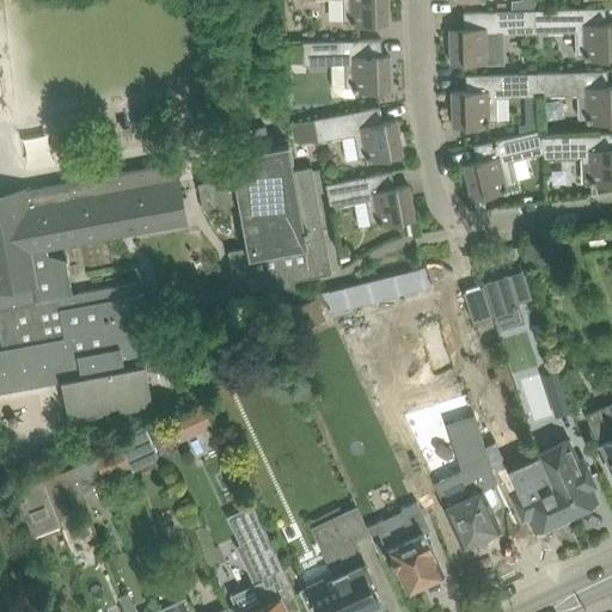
[(384,0),(340,0),(341,20),(349,20),(350,25),(352,25),(361,25),(385,24),(384,0)]
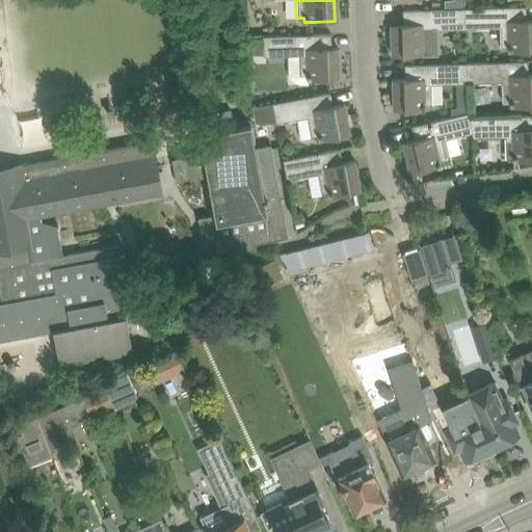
[(525,6),(462,8),(463,29),(499,28),(499,48),(507,48),(507,52),(531,51),(531,20),(525,20),(525,6)]
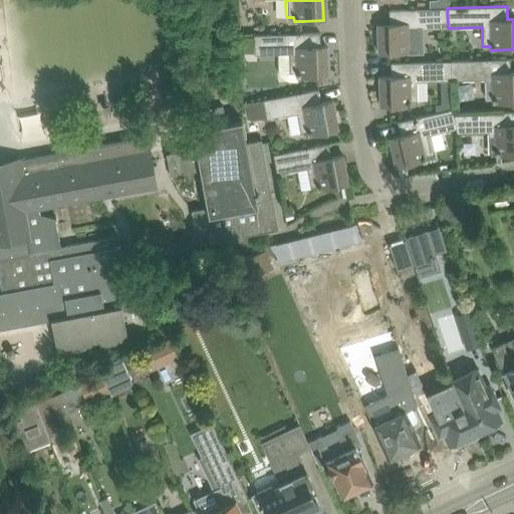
[(388,23),(375,24),(376,53),(423,52),(422,29),(448,28),(447,8),(388,10),(388,23)]
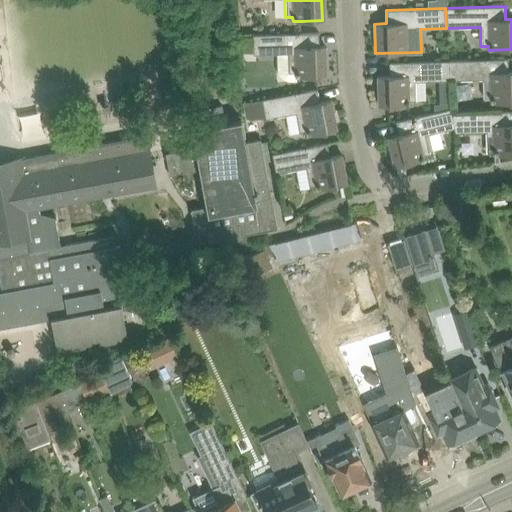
[(317,33),(297,34),(251,35),(252,55),(286,54),(287,73),(294,73),(294,76),(324,76),(323,46),(317,46),(317,33)]
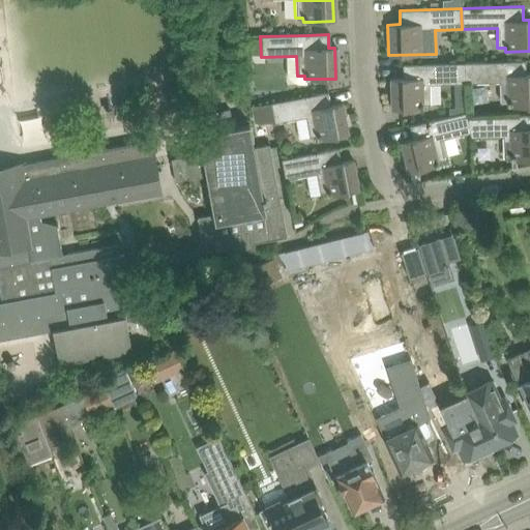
[(504,62),(463,63),(464,83),(499,82),(499,102),(507,102),(507,107),(529,105),(529,74),(525,75),(525,61),(504,62)]
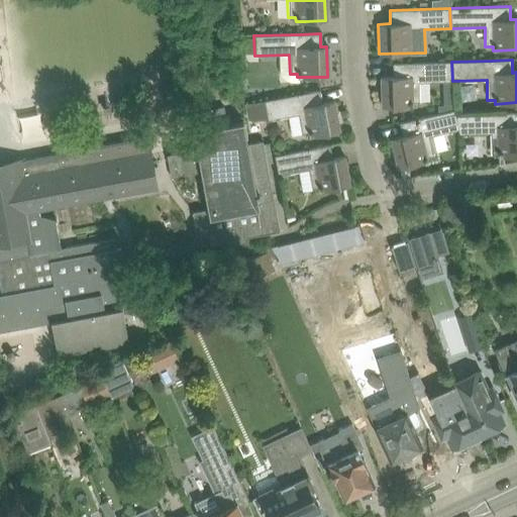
[(418,83),(452,81),(451,62),(392,64),(392,77),(380,77),(381,107),(411,106),(411,102),(418,102),(418,83)]
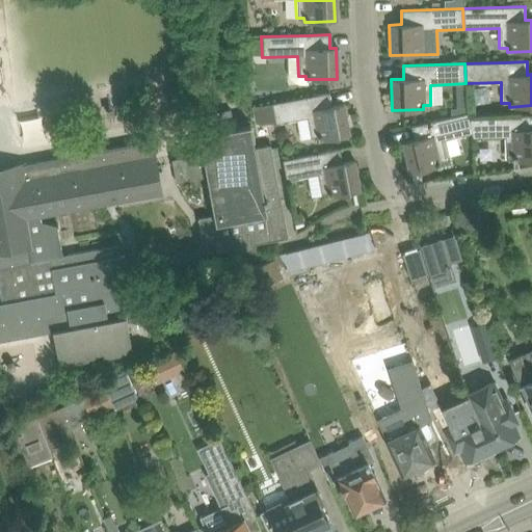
[(308,97),(271,103),(274,124),(297,120),(301,138),(317,136),(318,140),(327,138),(348,134),(343,104),(330,106),(328,92),(308,97)]
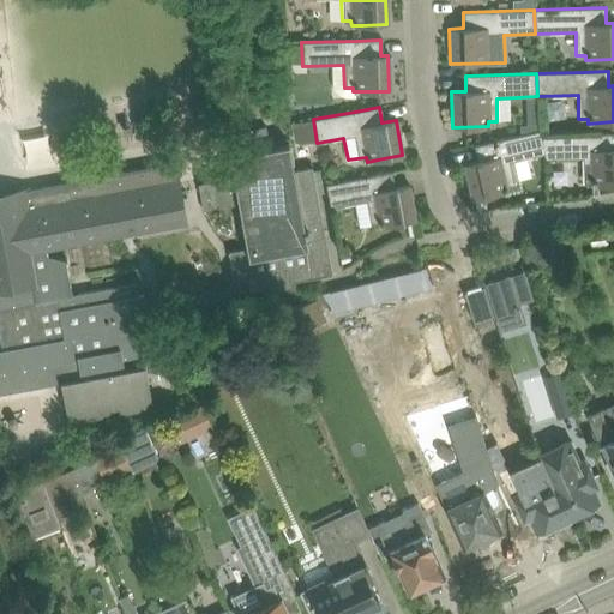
[(315,136),(312,119),(301,121),(294,122),(298,144),(300,145),(317,143),(315,136)]
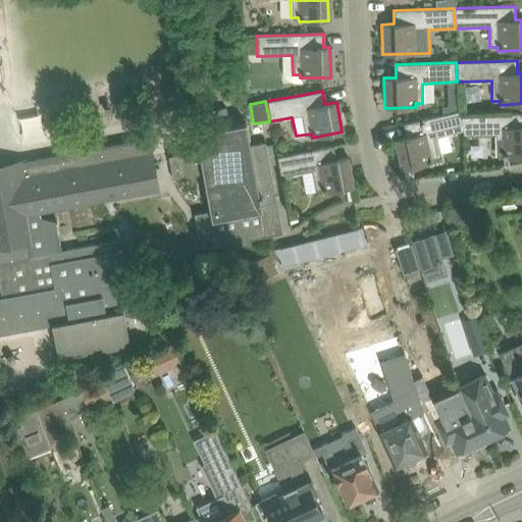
[(432,138),(461,131),(460,116),(458,111),(403,124),(406,137),(394,140),(401,169),(430,162),(429,158),(436,157),(432,138)]
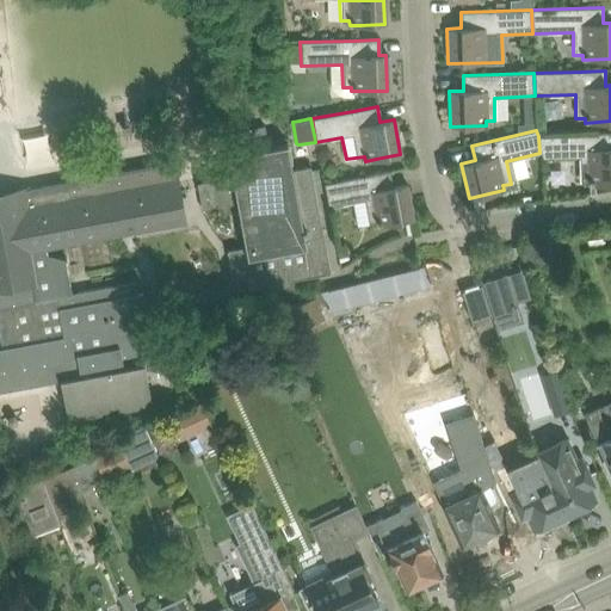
[(609,133),(538,136),(539,153),(541,159),(579,158),(579,180),(587,180),(588,185),(610,184),(610,148),(609,149),(609,133)]
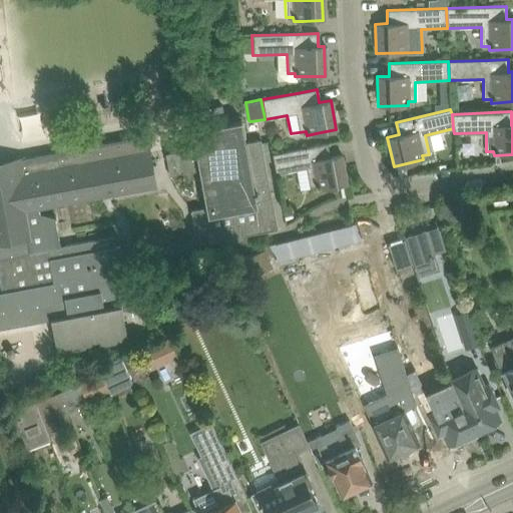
[(277,228),(263,152),(261,140),(244,143),(240,121),(191,130),(194,147),(166,153),(170,174),(199,168),(206,205),(191,208),(197,242),(277,228)]
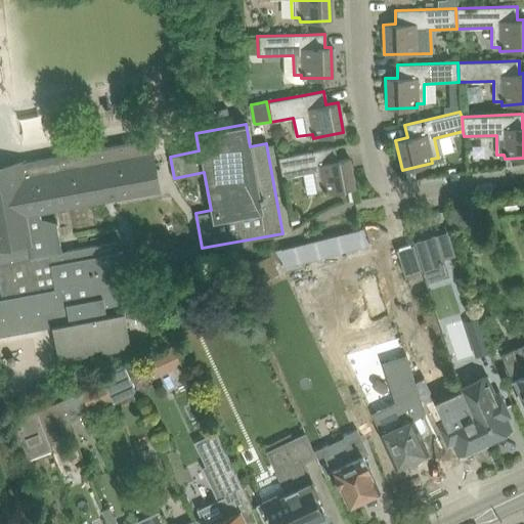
[(0,334),(52,323),(59,361),(131,347),(124,310),(121,311),(119,301),(123,300),(121,290),(130,288),(128,278),(123,250),(127,249),(123,230),(95,236),(97,244),(61,251),(56,222),(41,218),(39,211),(157,189),(151,161),(149,149),(147,138),(126,142),(25,161),(0,165),(0,288),(2,298),(0,298),(0,334)]
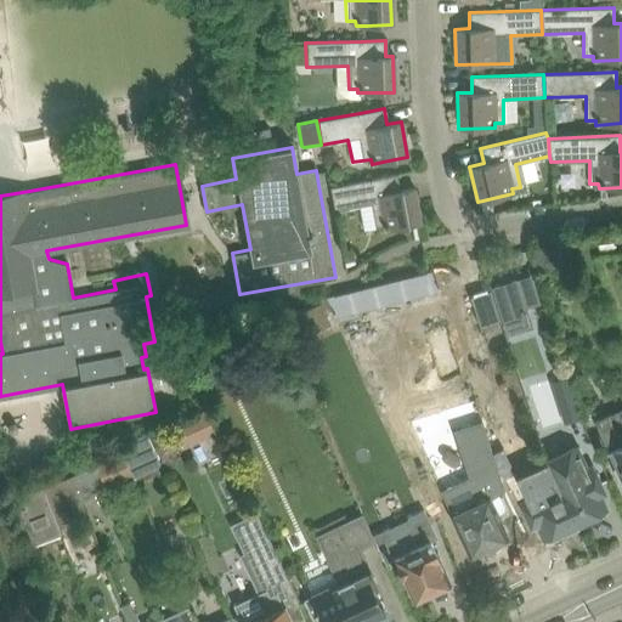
[(369,204),(374,226),(383,225),(384,230),(419,224),(413,187),(399,190),(396,175),(328,187),(333,210),(369,204)]
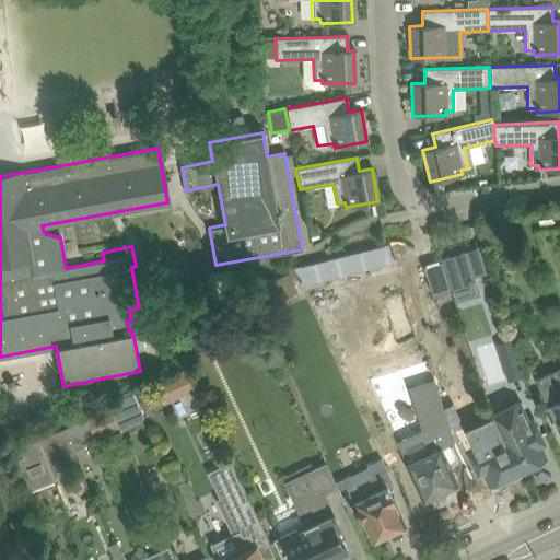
[(506,237),(502,218),(477,224),(481,243),(506,237)]
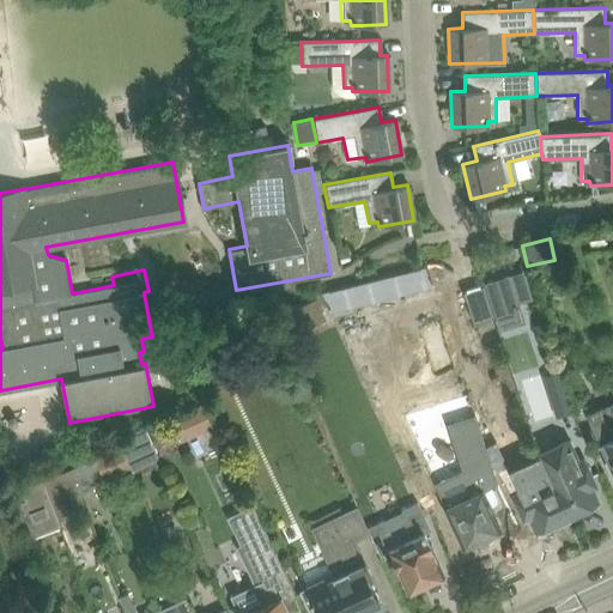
[(526,322),(510,275),(485,283),(501,331),(526,322)]
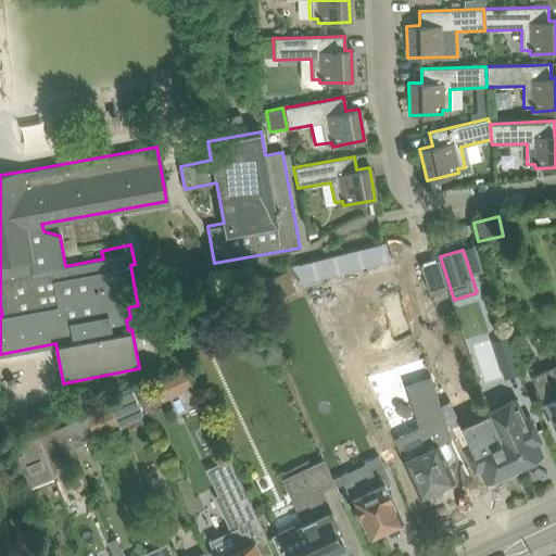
[(447,287),(439,258),(421,265),(430,293),(447,287)]
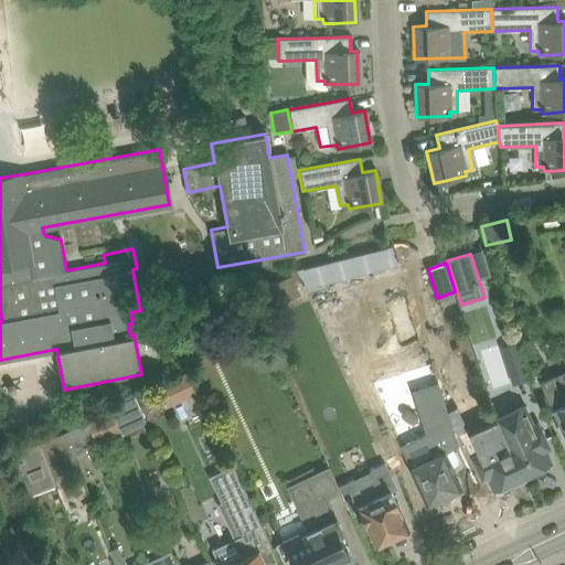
[(377,269),(348,278),(352,294),(382,285),(377,269)]
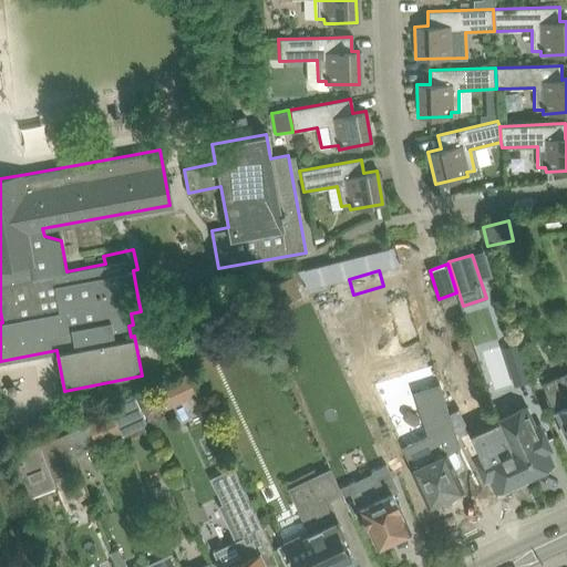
[(168,388),(178,406),(197,398),(188,378),(168,388)]
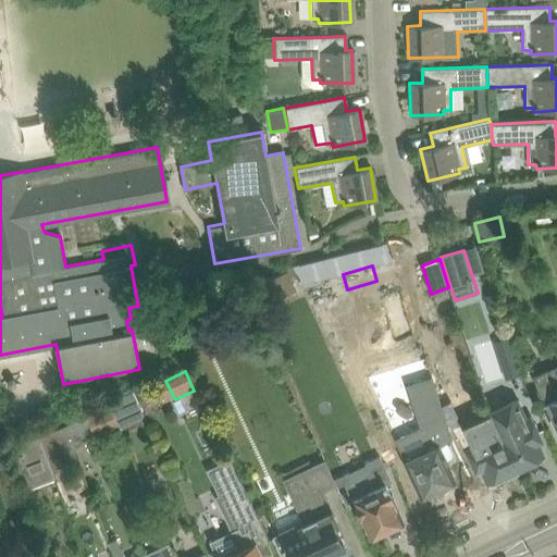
[(548,371),(534,378),(554,418),(552,419),(556,430),(556,388),(556,390),(548,371)]
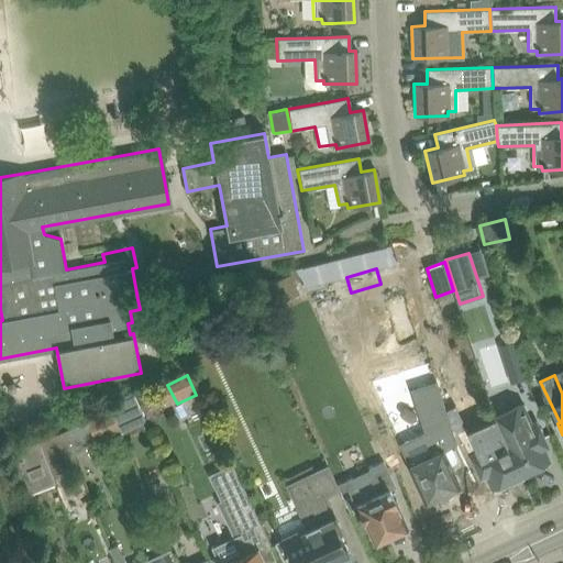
[(426,431),(400,444),(427,500),(459,486),(442,450),(457,442),(437,382),(412,389),(426,431)]
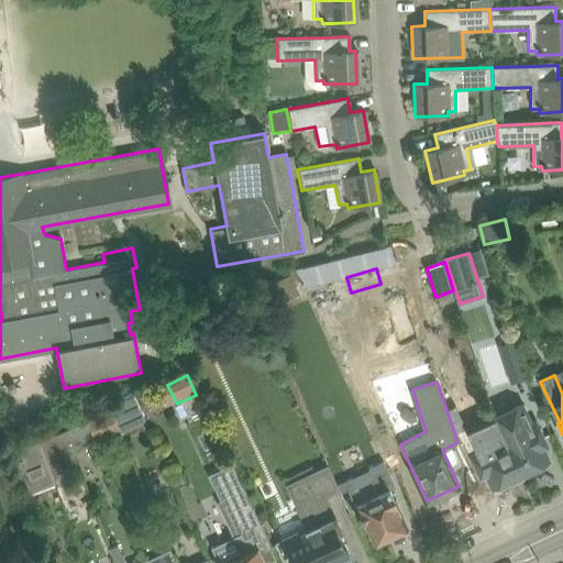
[(134,393),(109,404),(117,420),(141,409),(134,393)]
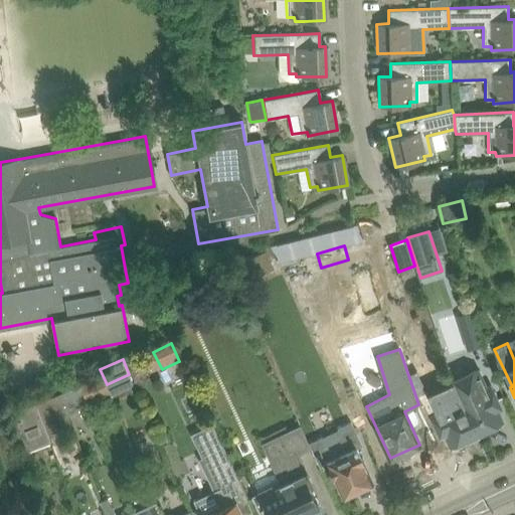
[(496,407),(500,405),(491,386),(488,387),(480,368),(453,380),(456,386),(457,386),(458,390),(477,432),(502,420),(496,407)]
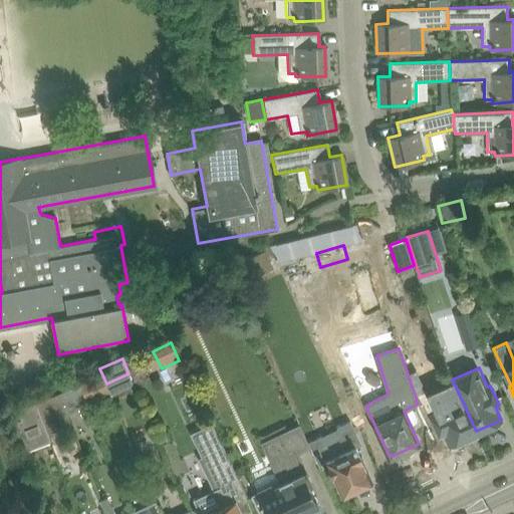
[(101,375),(79,384),(88,405),(109,396),(101,375)]
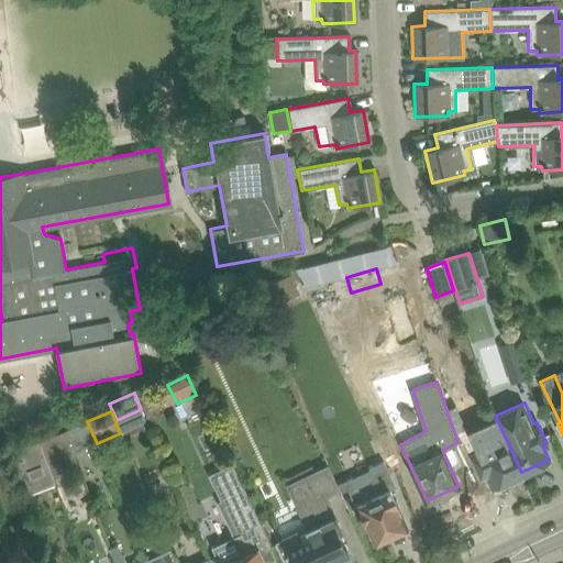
[(495,416),(459,432),(468,454),(473,453),(482,473),(487,471),(494,485),(521,472),(500,427),(499,422),(498,422),(495,416)]
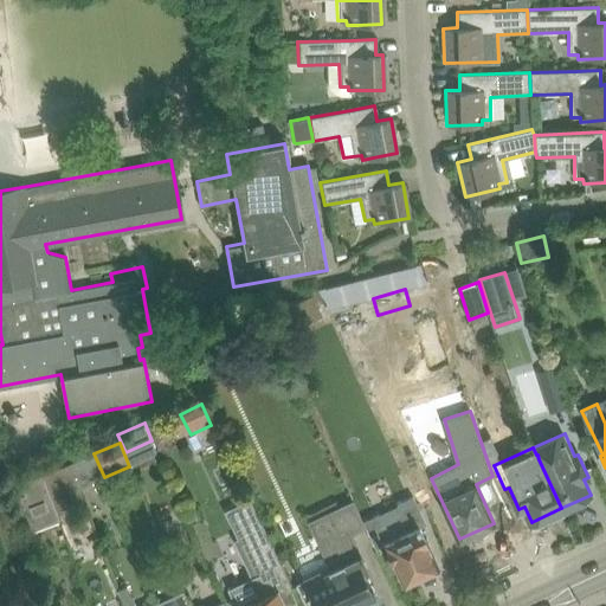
[(104,477),(94,453),(70,463),(79,488),(104,477)]
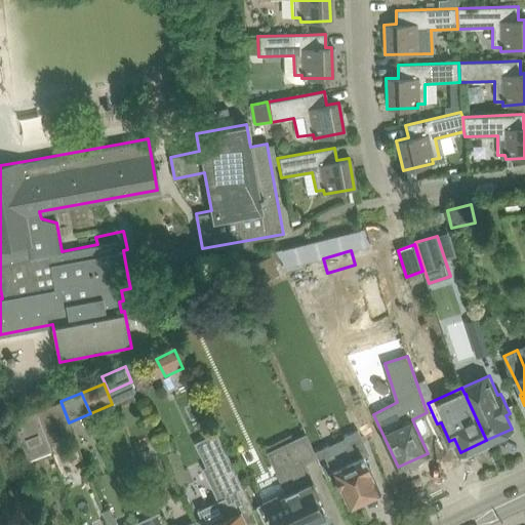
[(17,431),(29,459),(52,451),(49,442),(37,411),(18,418),(23,429),(17,431)]
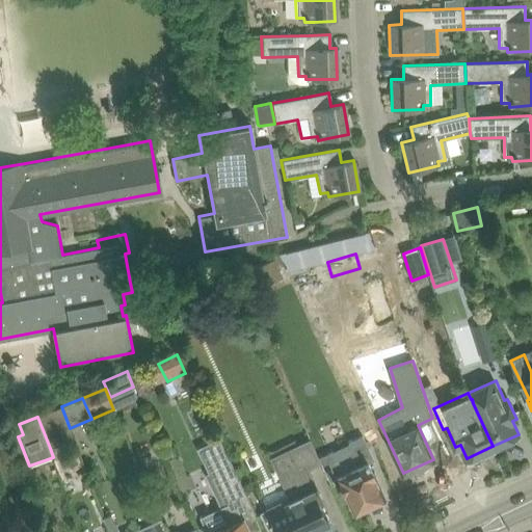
[(362,435),(349,442),(319,456),(326,471),(335,468),(336,470),(331,472),(334,476),(336,481),(337,481),(343,494),(346,491),(355,511),(384,497),(375,478),(377,477),(370,461),(373,459),(362,435)]
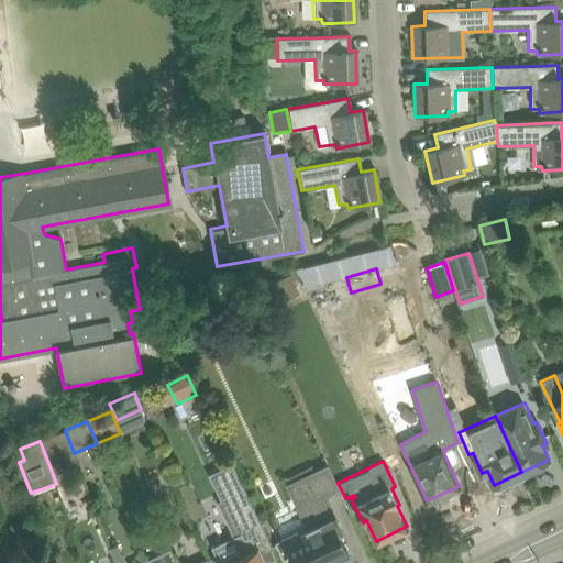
[(339,531),(342,529),(326,495),(340,488),(328,465),(287,485),(308,528),(277,542),(284,558),(289,554),(294,562),(328,562),(349,553),(339,531)]
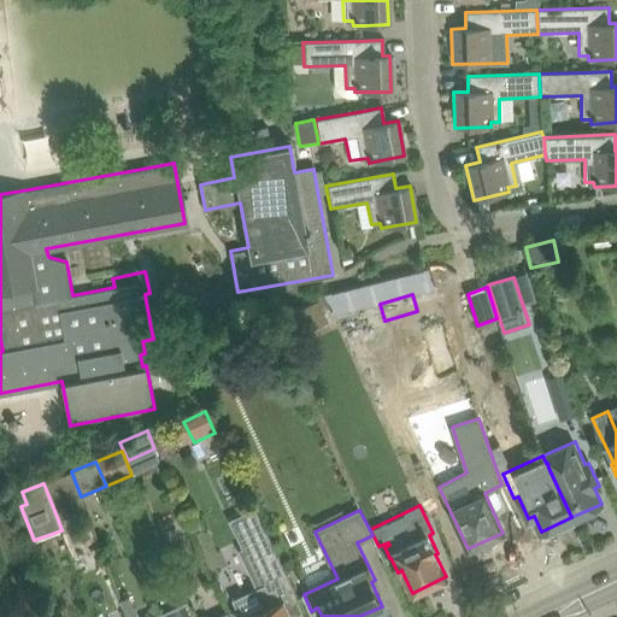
[(264,583),(233,599),(241,616),(288,616),(283,604),(297,598),(256,511),(234,522),(248,551),(245,552),(256,575),(252,577),(262,574),(265,581),(264,582),(264,583)]
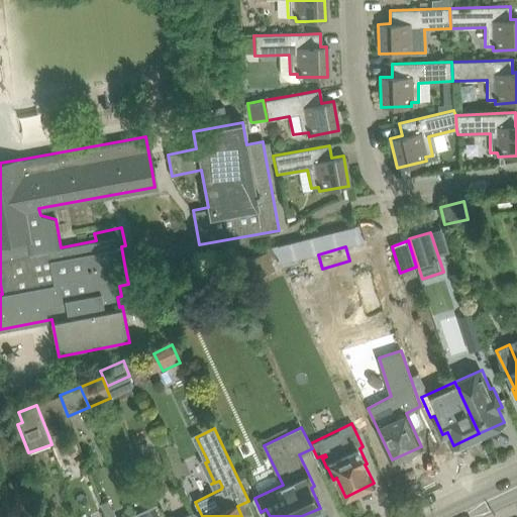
[(163,516),(158,506),(134,516),(133,516),(163,516)]
